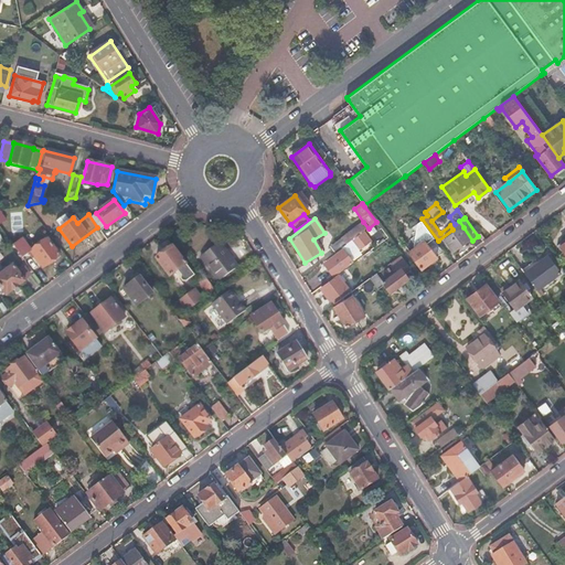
[(419,228),(416,246),(408,252),(423,269),(437,258),(437,257),(444,252),(420,221),(416,224),(419,228)]
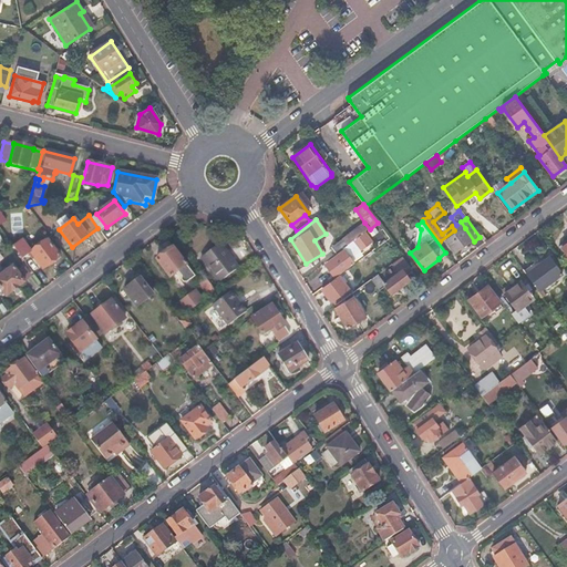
[(370,229),(364,223),(342,238),(348,246),(363,234),(370,229)]
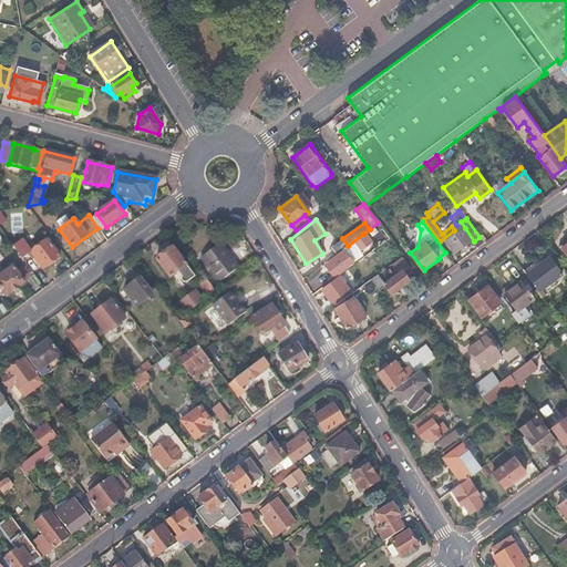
[(465,228),(446,241),(456,255),(474,241),(465,228)]
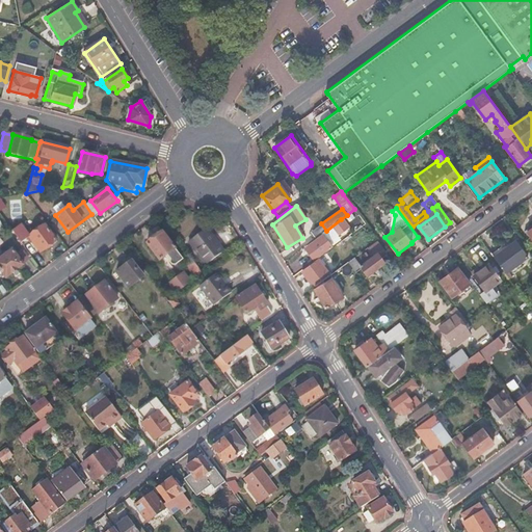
[(322,234),(323,235),(310,245),(312,247),(307,251),(312,258),(317,254),(319,257),(333,247),(328,242),(348,229),(341,219),(326,231),(322,234)]
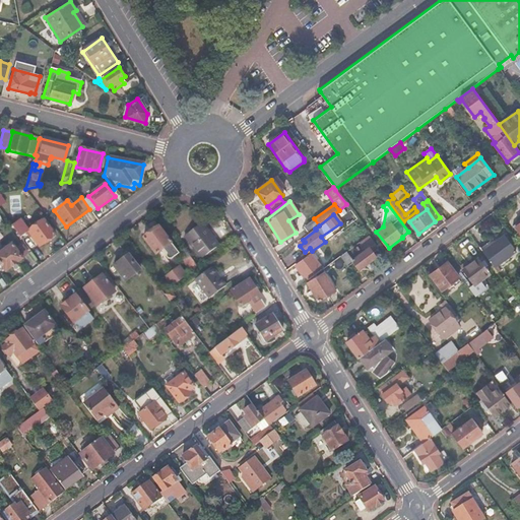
[(314,218),(304,226),(308,233),(315,229),(319,225),(314,218)]
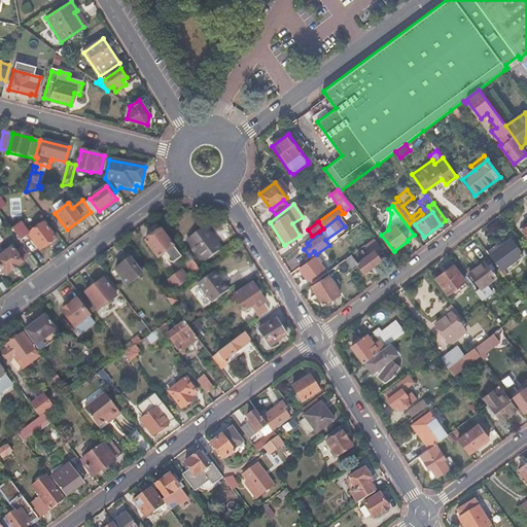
[(20,222),(12,227),(22,240),(29,235),(20,222)]
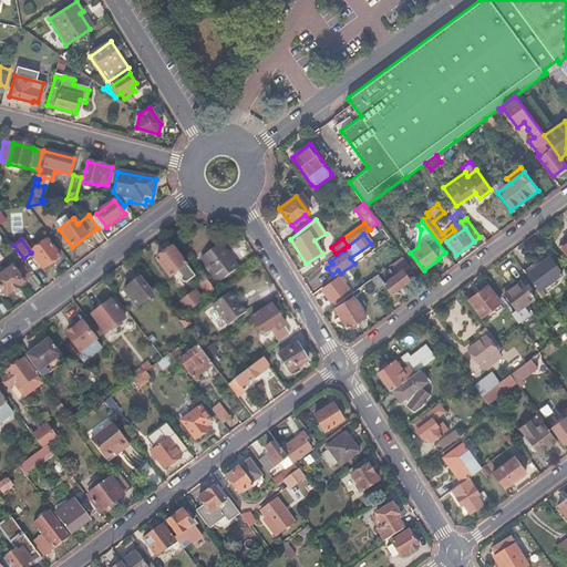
[(48,240),(31,253),(42,269),(60,256),(48,240)]
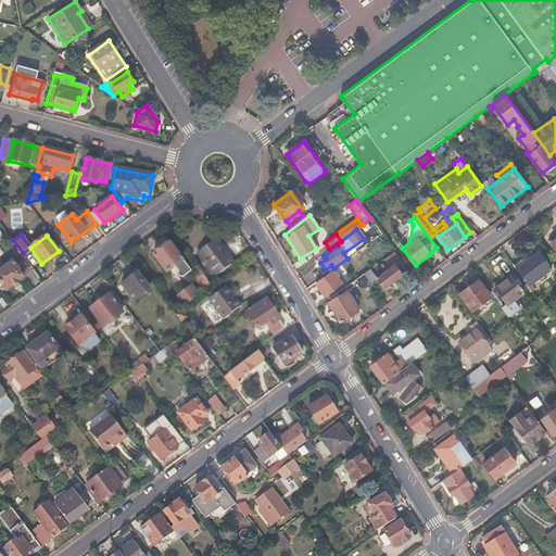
[(204,256),(200,260),(212,278),(231,264),(215,240),(200,250),(204,256)]
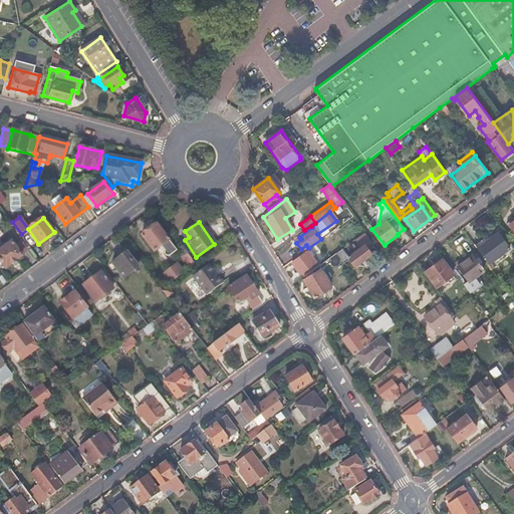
[(157,224),(142,235),(154,251),(155,251),(161,246),(165,252),(165,254),(167,256),(169,257),(177,251),(157,224)]
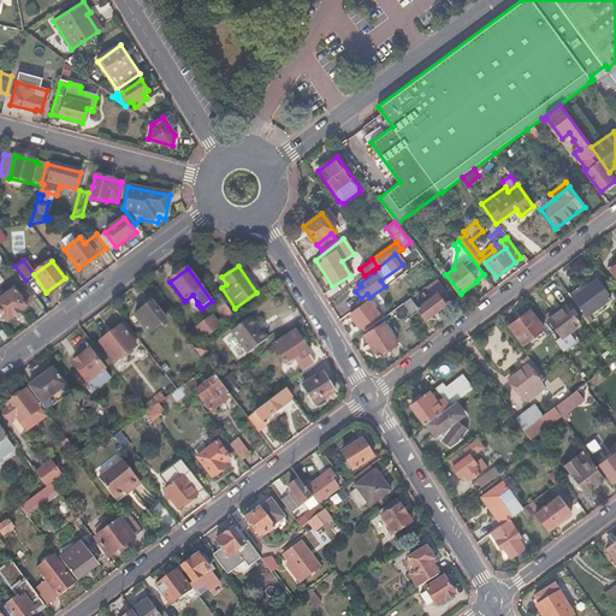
[(221,277),(217,282),(221,288),(226,284),(221,277)]
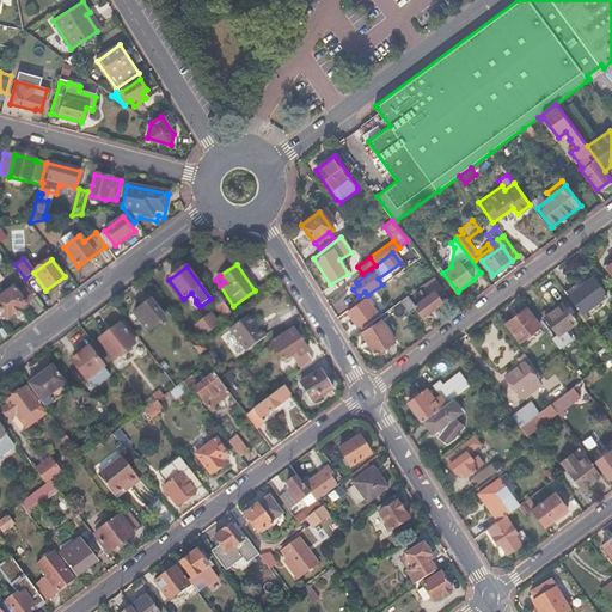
[(423,285),(430,293),(416,305),(409,295),(401,301),(410,313),(416,308),(422,317),(442,303),(438,297),(446,292),(434,276),(423,285)]
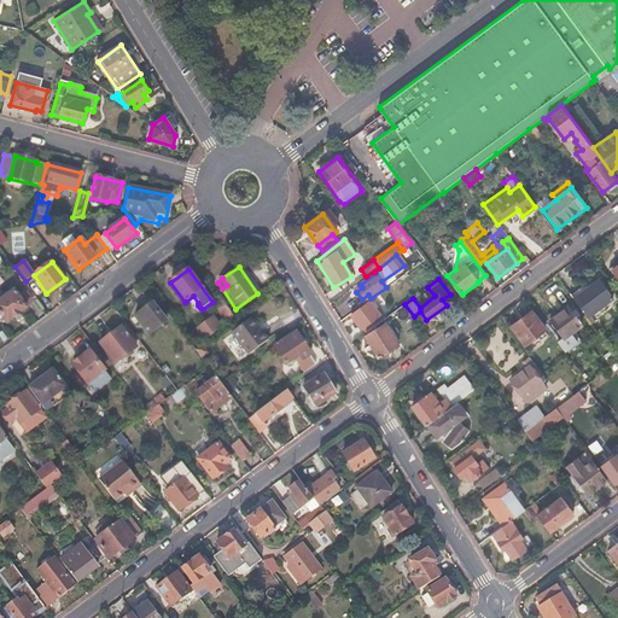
[(599,280),(573,298),(588,318),(613,299),(599,280)]
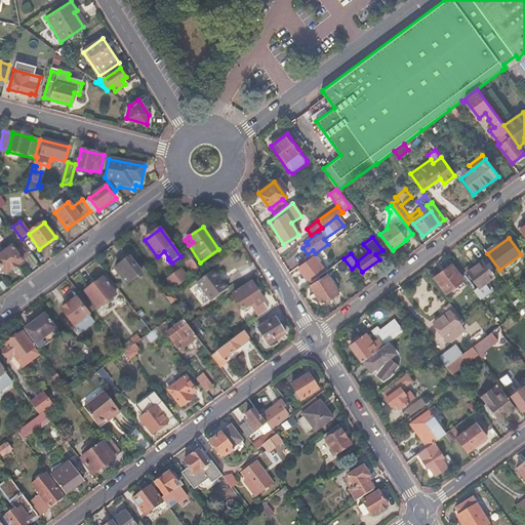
[(11,247),(0,255),(0,267),(5,275),(23,261),(11,247)]
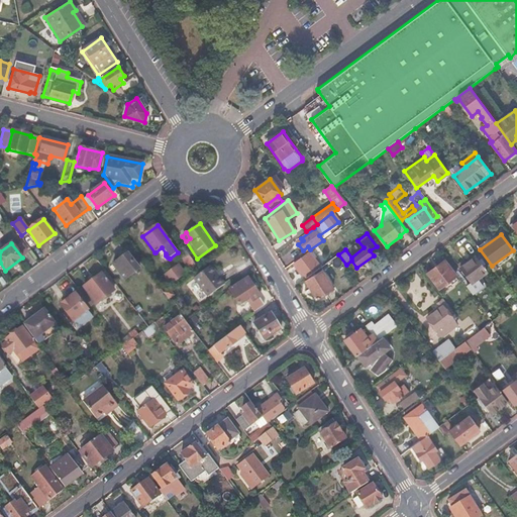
[(162,247),(156,252),(159,257),(162,259),(166,255),(166,253),(162,247)]
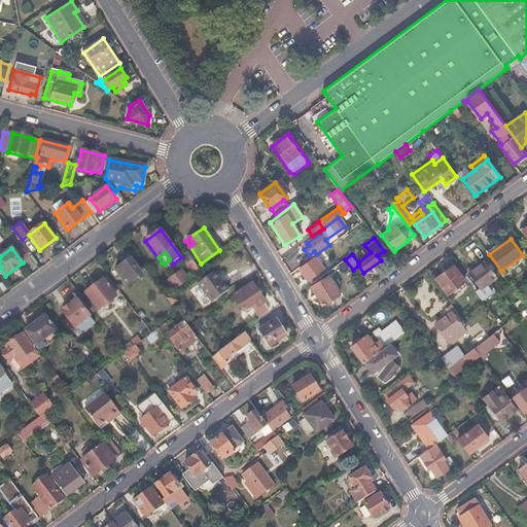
[(189,256),(182,261),(195,278),(202,272),(189,256)]
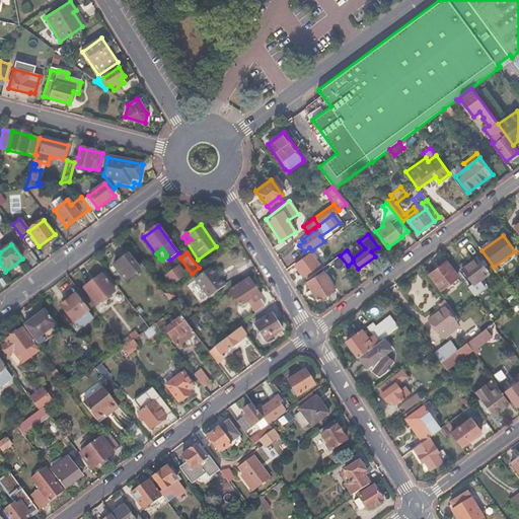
[(128,254),(113,265),(125,281),(139,271),(128,254)]
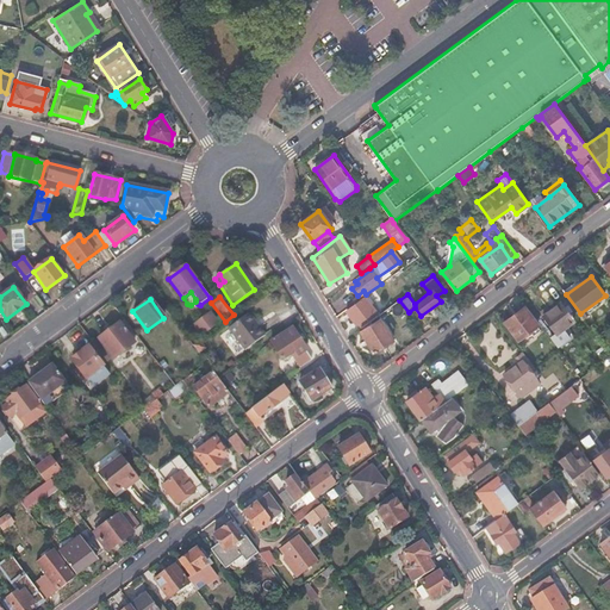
[(365,299),(347,311),(356,325),(360,329),(377,317),(373,312),(374,312),(365,299)]
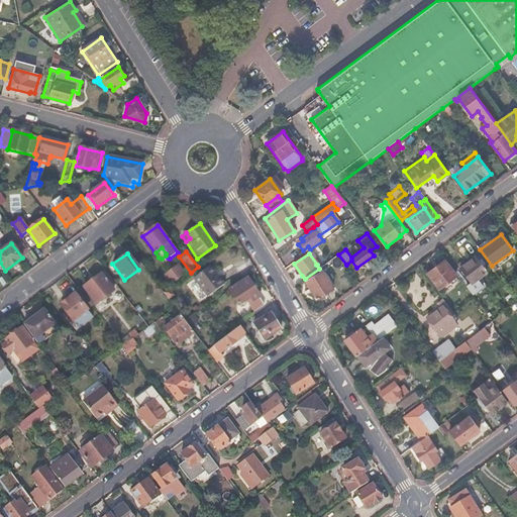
[(322,271),(306,282),(317,300),(333,289),(323,273),(338,262),(335,256),(320,269),(322,271)]
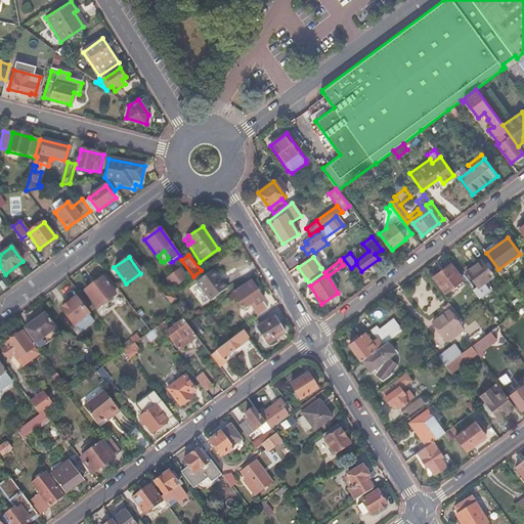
[(493,276),(482,260),(461,275),(469,287),(475,282),(478,287),(473,291),(479,300),(490,292),(483,282),(493,276)]
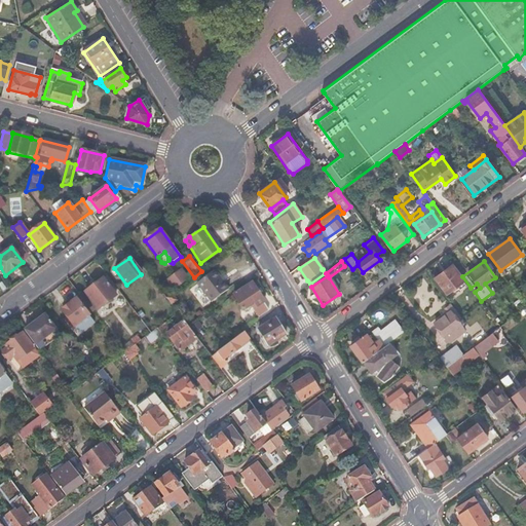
[(452,265),(435,278),(446,294),(463,280),(452,265)]
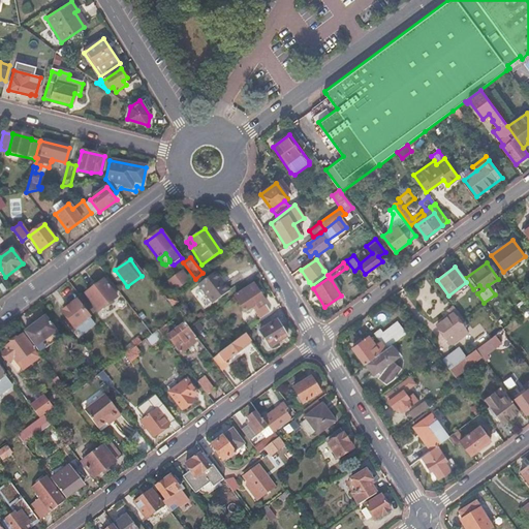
[(189,280),(182,271),(167,281),(175,290),(189,280)]
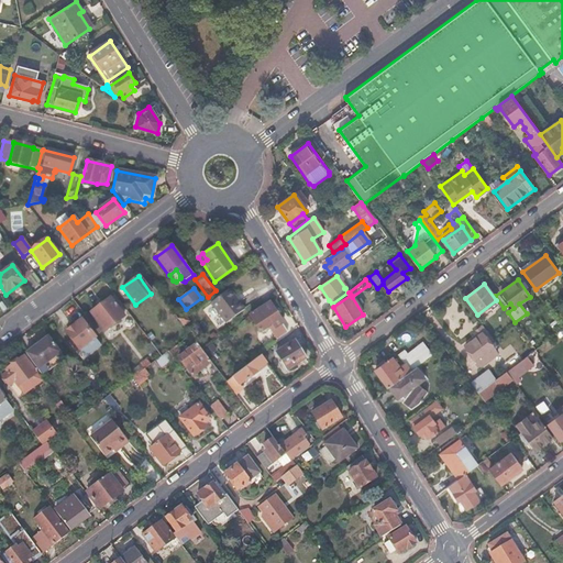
[(228,290),(210,304),(224,324),(243,310),(228,290)]
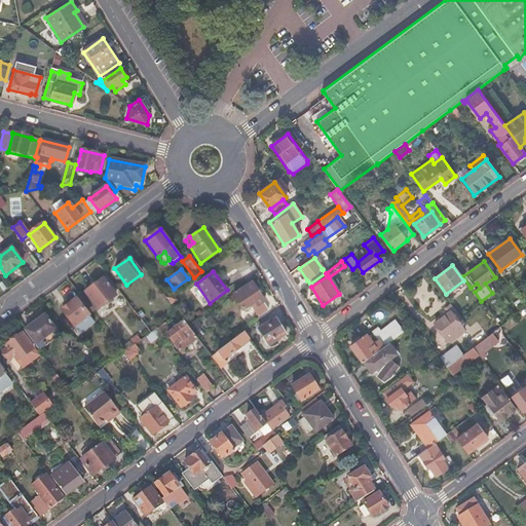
[(103,278),(84,291),(98,308),(115,296),(103,278)]
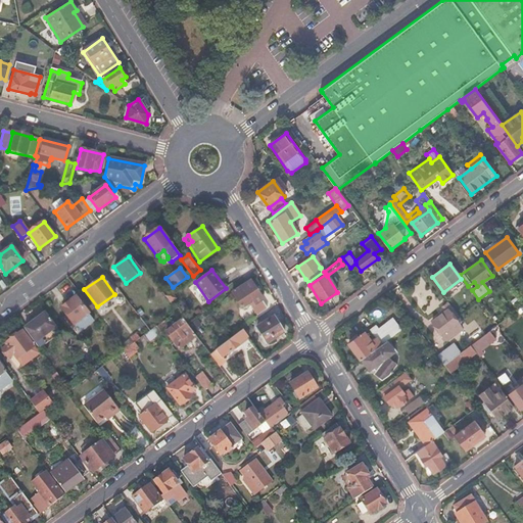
[(250,280),(232,293),(241,308),(248,304),(255,315),(267,307),(262,301),(264,300),(250,280)]
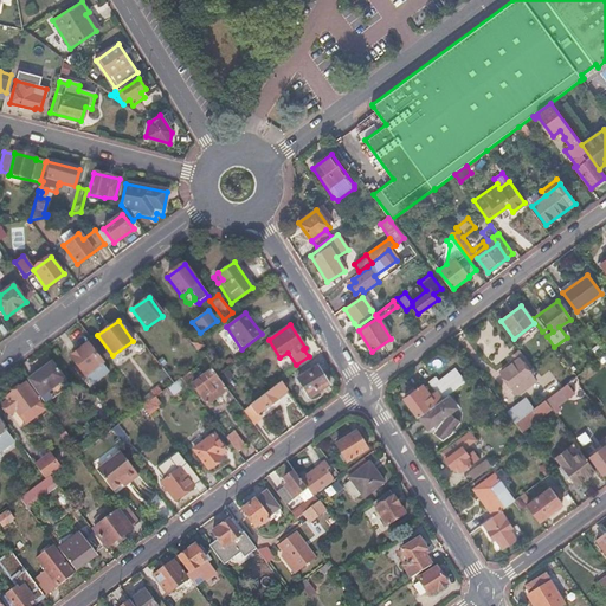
[(198,339),(191,343),(197,352),(204,346),(198,339)]
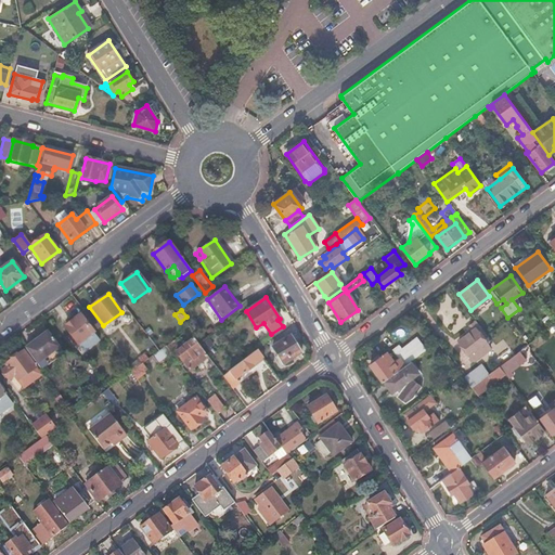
[(79,317),(64,327),(71,336),(67,339),(76,350),(79,348),(84,353),(100,343),(79,317)]
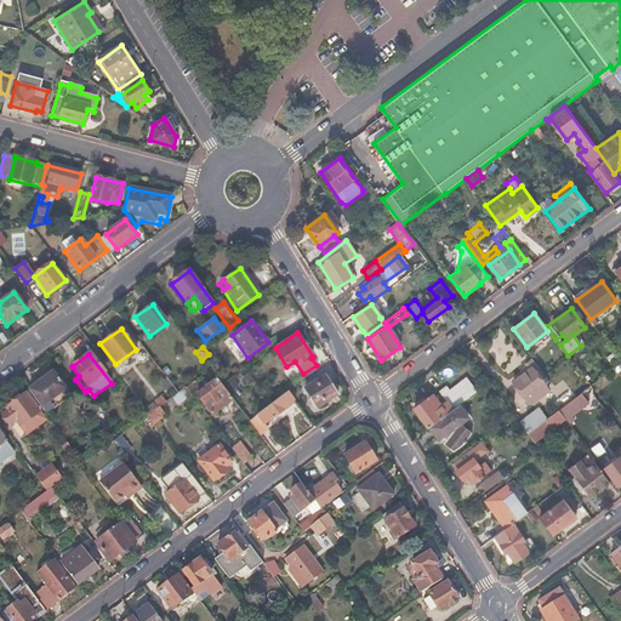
[(520,375),(513,381),(530,405),(548,392),(540,380),(545,376),(531,359),(527,363),(530,369),(520,375)]
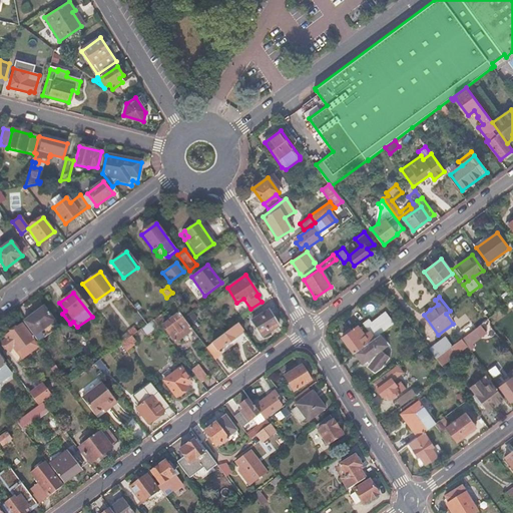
[(44,307),(31,317),(36,324),(41,320),(42,322),(41,323),(44,328),(54,321),(44,307)]
